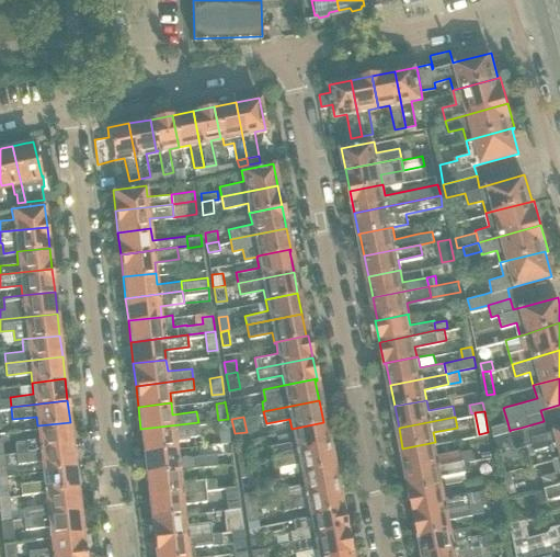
[(229,441),(227,420),(217,421),(219,442),(229,441)]
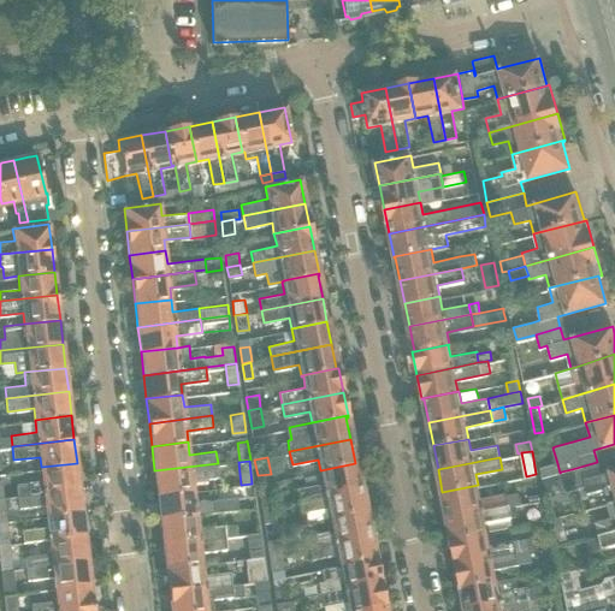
[(561,472),(560,473),(563,486),(569,490),(585,486),(587,492),(604,487),(608,502),(614,499),(614,468),(601,474),(597,462),(572,469),(561,472)]
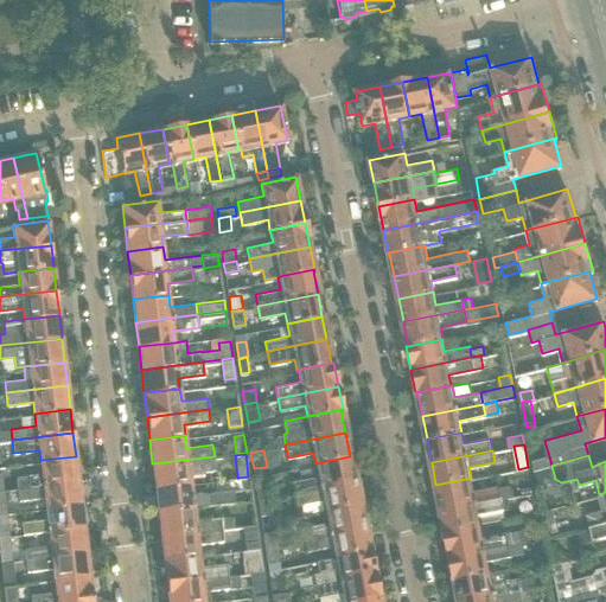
[(16,475),(18,487),(40,485),(78,480),(76,456),(40,460),(42,472),(16,475)]
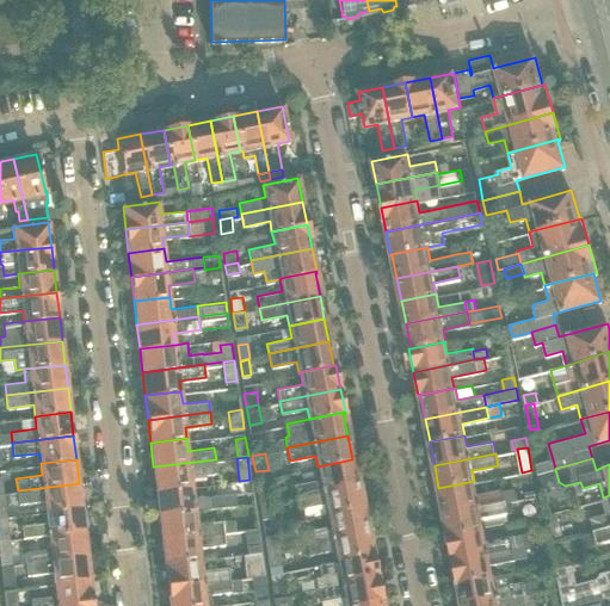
[(153,467),(156,490),(192,487),(190,475),(217,471),(216,459),(153,467)]
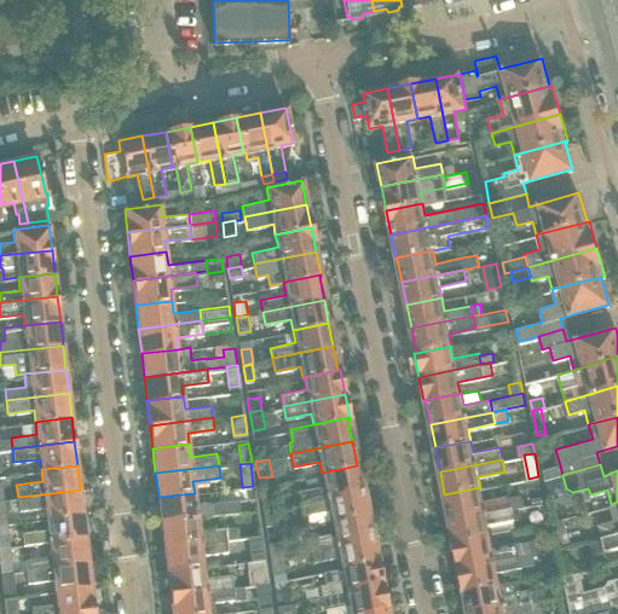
[(298,490),(300,500),(362,490),(357,465),(322,473),(324,484),(298,490)]
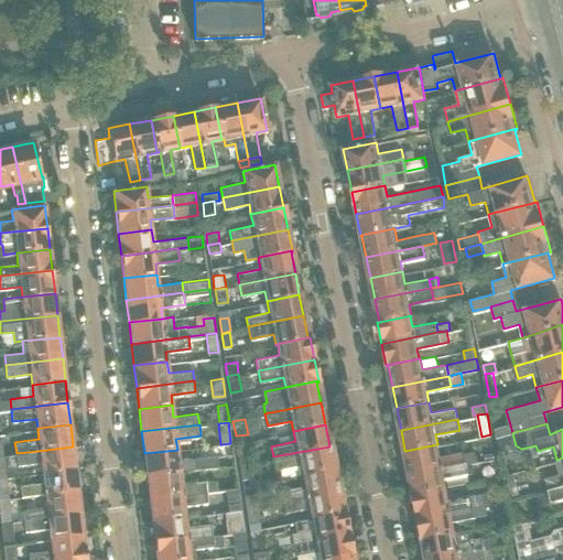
[(510,424),(496,428),(497,438),(510,433),(512,433),(510,424)]
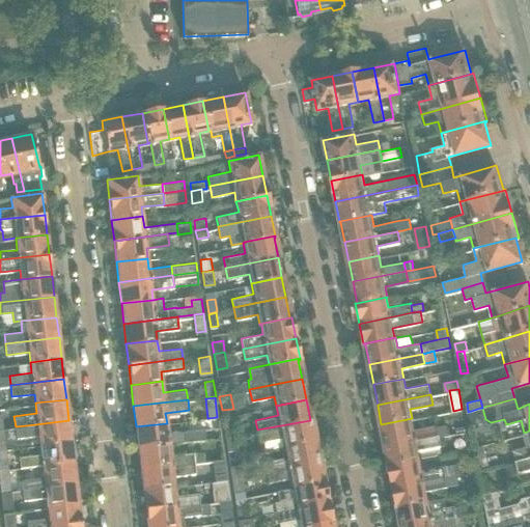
[(480,408),(468,412),(472,424),(484,420),(480,408)]
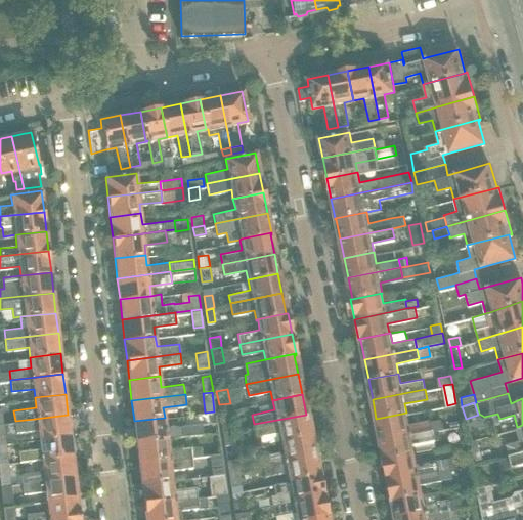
[(376,419),(380,439),(432,429),(431,420),(430,419),(408,424),(406,413),(376,419)]
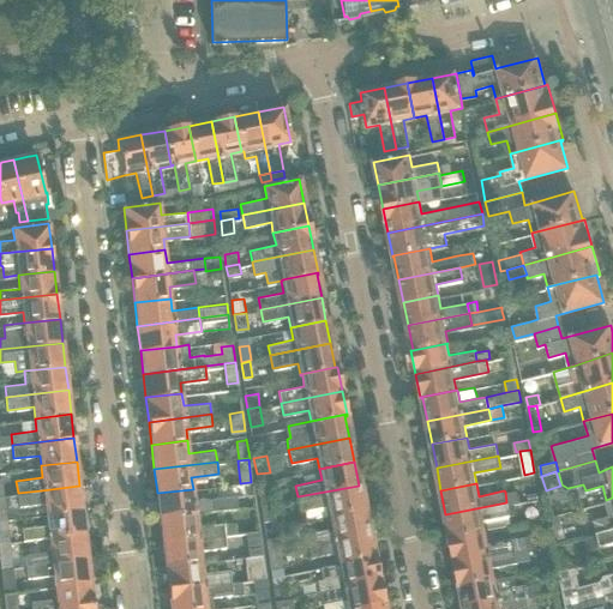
[(46,502),(47,513),(82,510),(79,486),(41,490),(18,493),(19,505),(46,502)]
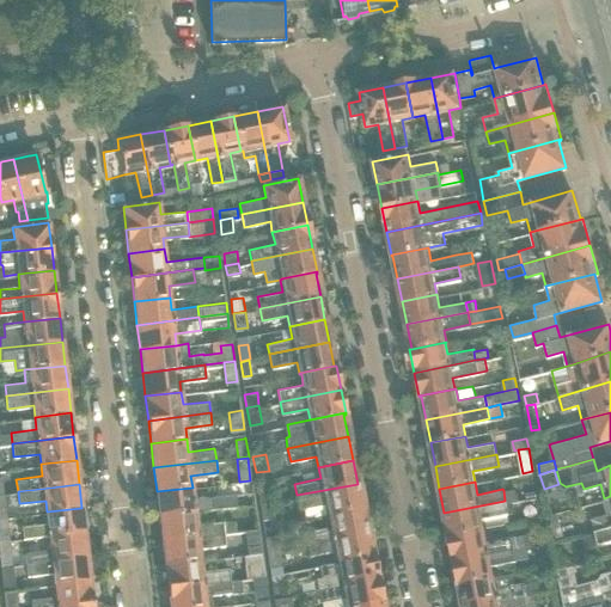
[(324,503),(327,514),(362,507),(358,484),(297,495),(299,508),(324,503)]
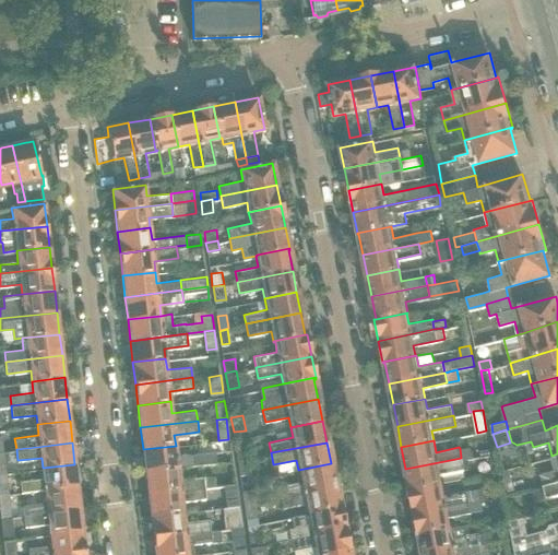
[(236,447),(238,459),(250,457),(248,445),(236,447)]
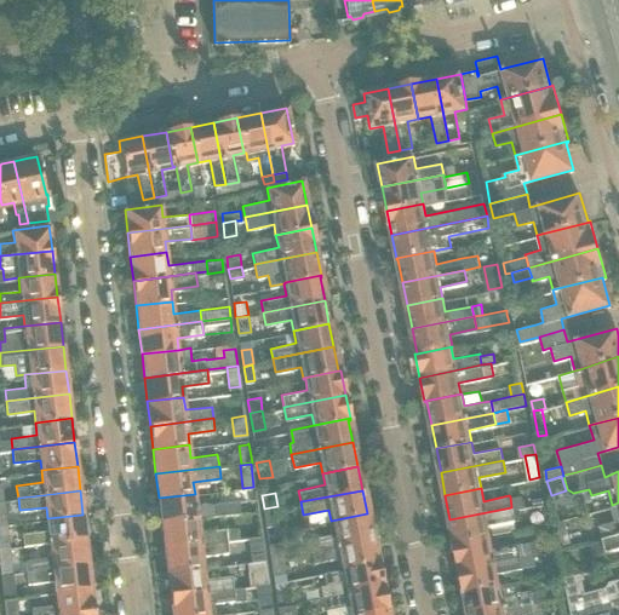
[(159,498),(161,522),(198,517),(224,513),(241,511),(240,499),(196,505),(195,494),(159,498)]
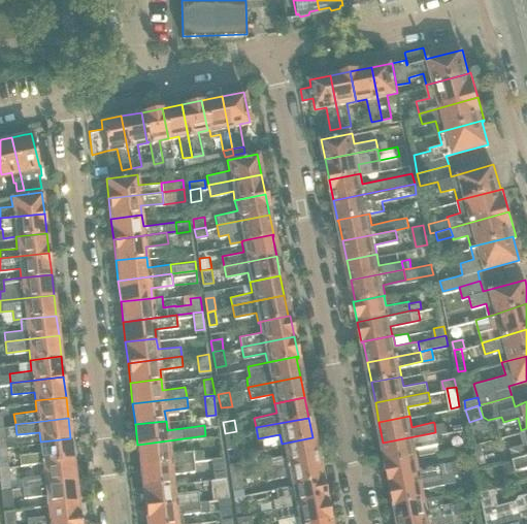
[(445,421),(434,423),(435,432),(441,430),(447,430),(445,421)]
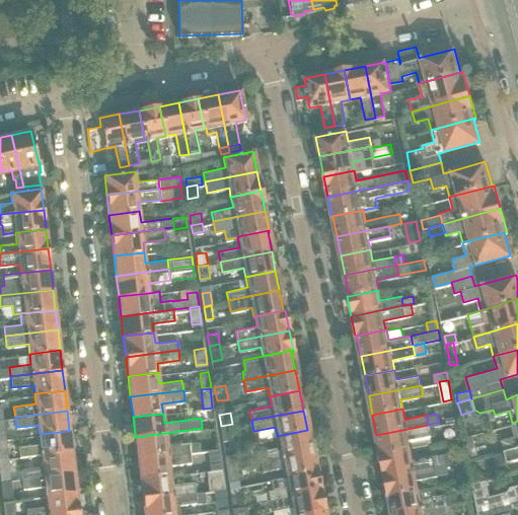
[(214,417),(201,418),(202,428),(216,426),(214,417)]
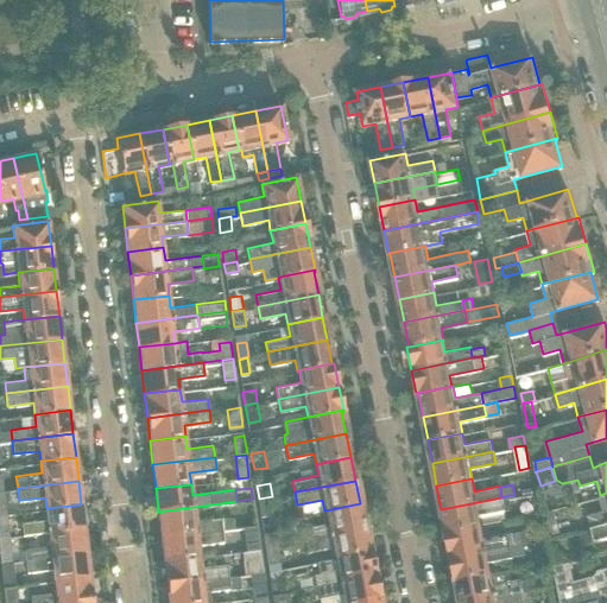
[(587,514),(590,527),(592,527),(593,528),(606,524),(606,493),(600,495),(604,509),(587,514)]
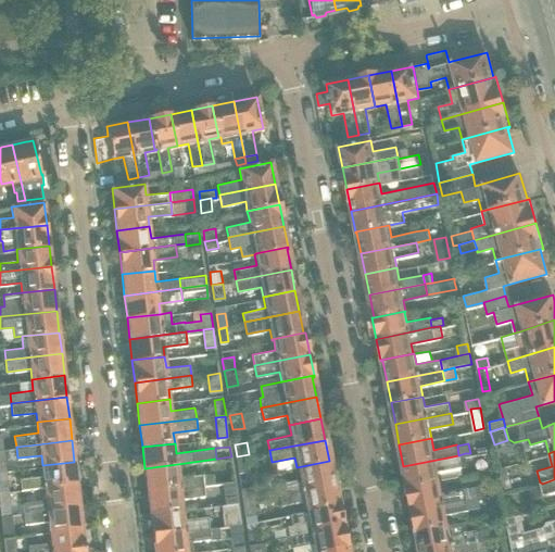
[(465,453),(458,455),(461,466),(467,465),(465,453)]
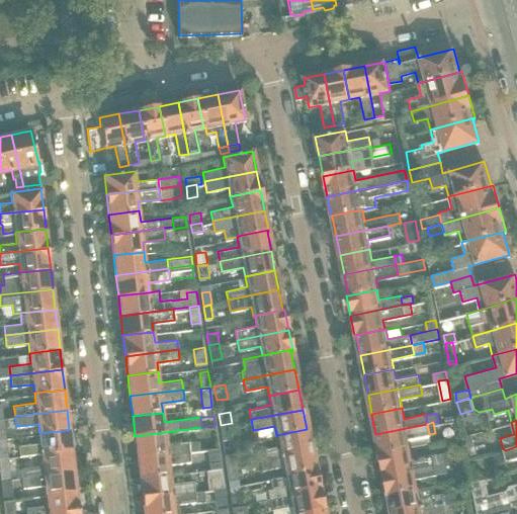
[(232,423),(221,425),(223,439),(234,437),(232,423)]
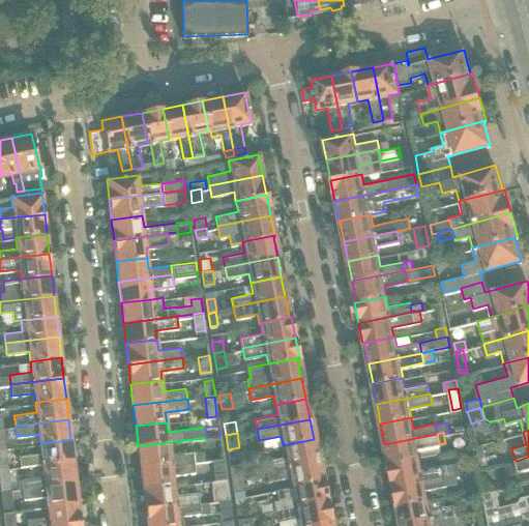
[(384,444),(388,464),(419,459),(417,448),(439,444),(437,434),(384,444)]
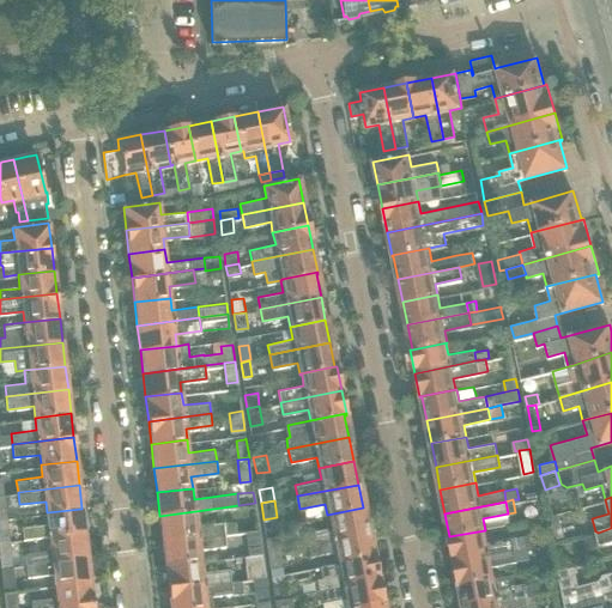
[(304,532),(307,543),(368,532),(363,508),(327,515),(329,527),(304,532)]
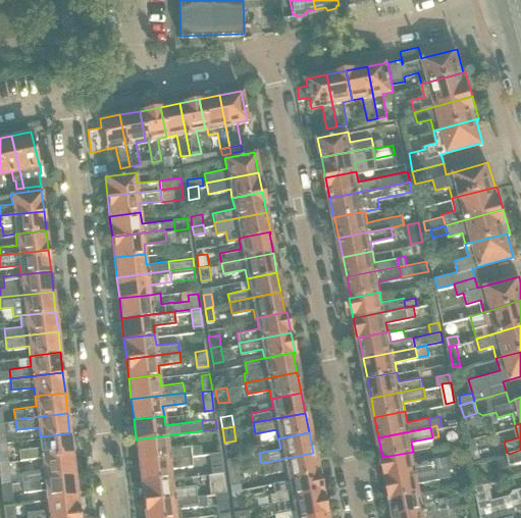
[(42,456),(42,457),(72,454),(69,433),(40,436),(41,447),(18,449),(19,459),(42,456)]
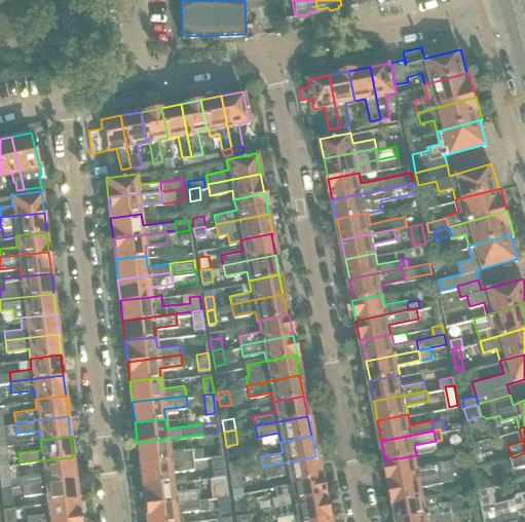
[(137,443),(140,464),(193,457),(191,448),(169,450),(167,439),(137,443)]
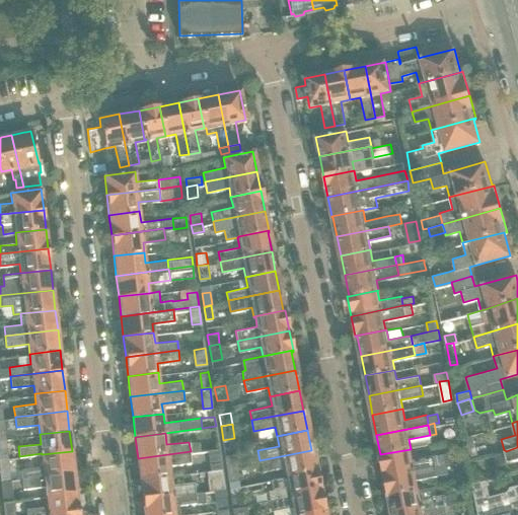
[(472,434),(463,437),(468,455),(477,453),(472,434)]
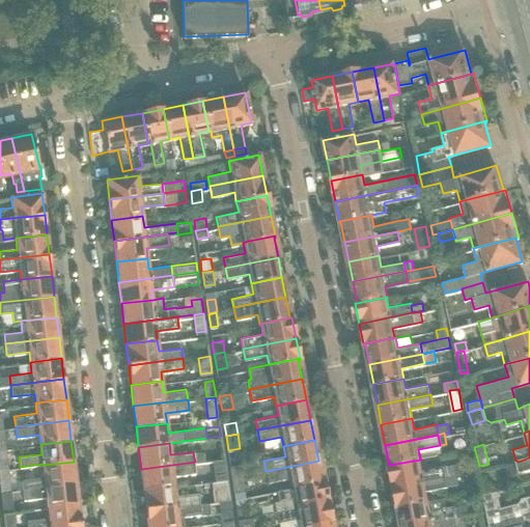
[(203,450),(193,452),(195,462),(204,461),(203,450)]
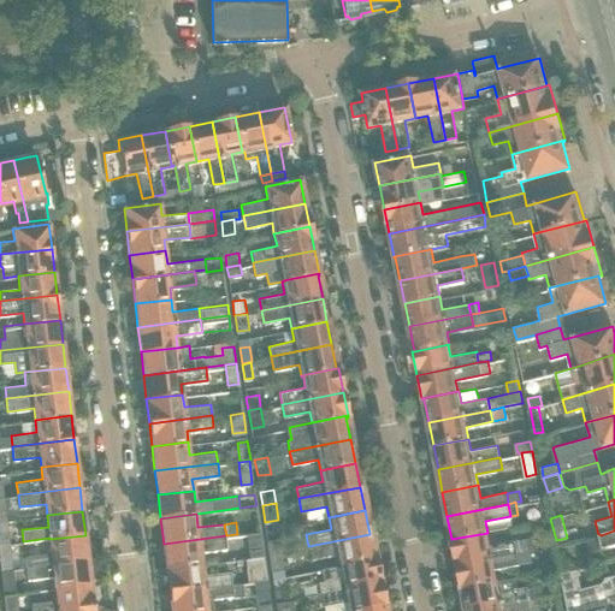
[(614,531),(601,535),(599,534),(598,534),(602,546),(614,543),(614,531)]
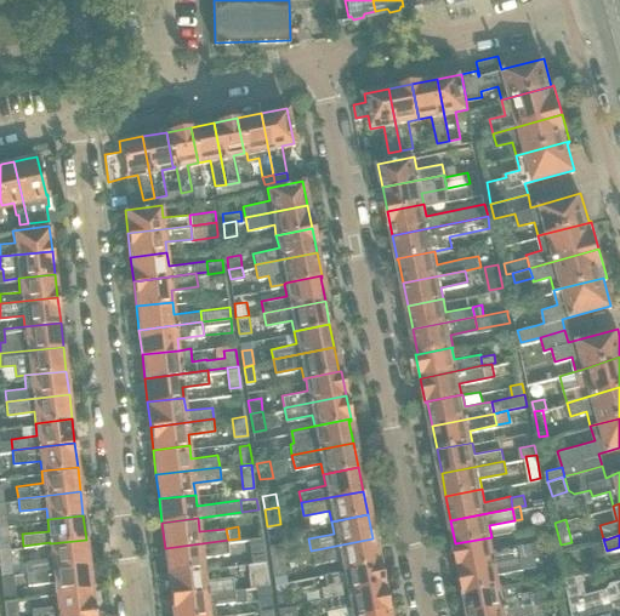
[(454,545),(459,568),(521,555),(518,545),(491,549),(489,539),(491,539),(491,537),(455,543),(454,545)]
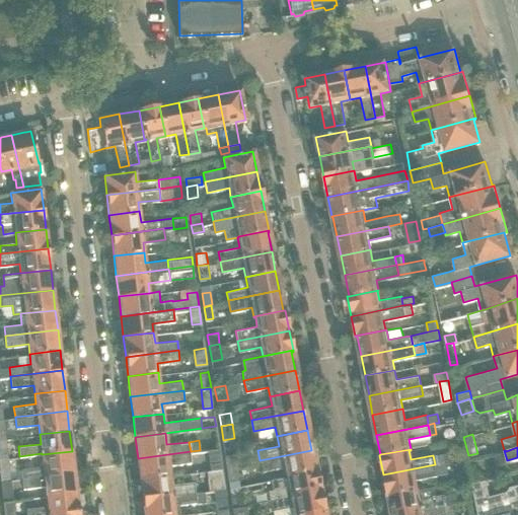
[(207,451),(210,469),(221,468),(219,450),(207,451)]
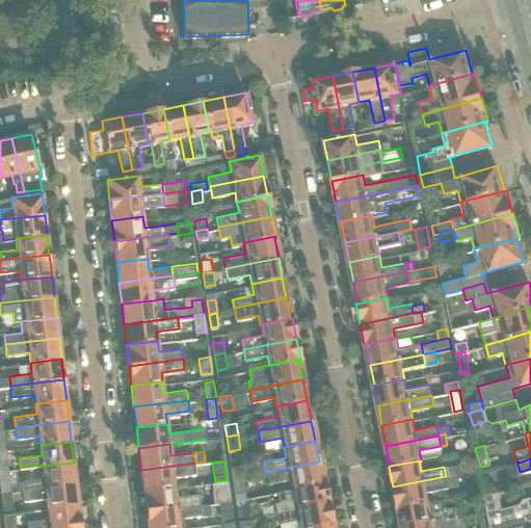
[(290,477),(292,487),(323,481),(319,462),(266,472),(268,482),(290,477)]
